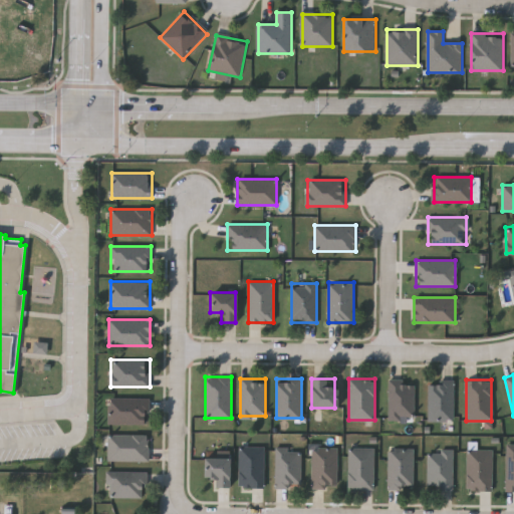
[(389,380),(414,380),(414,418),(389,418),(389,380)]
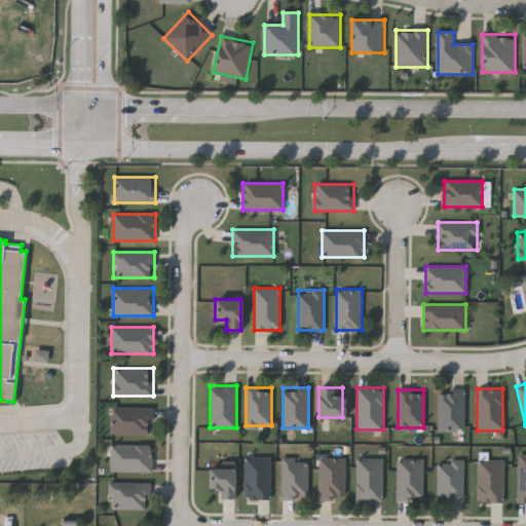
[(463,389),(463,430),(438,430),(438,389),(463,389)]
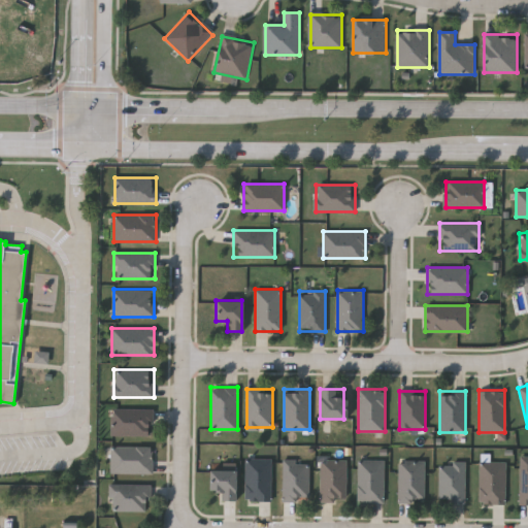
[(111,434),(111,408),(153,408),(153,434),(111,434)]
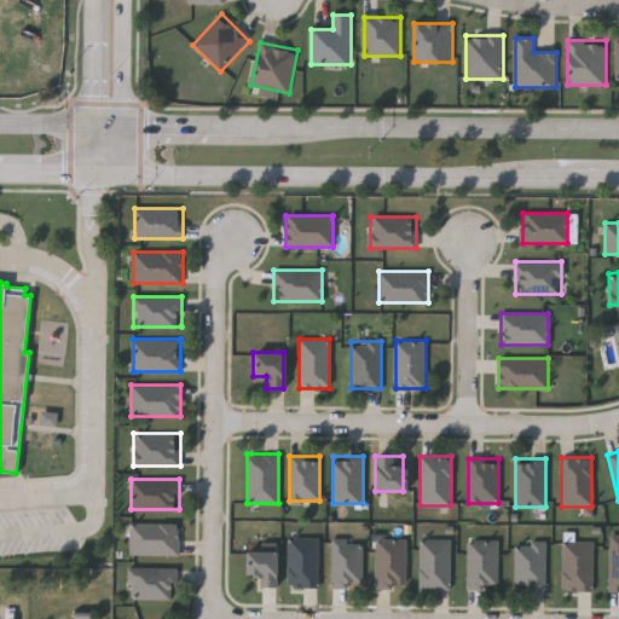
[(131,524),(179,524),(179,554),(131,554),(131,524)]
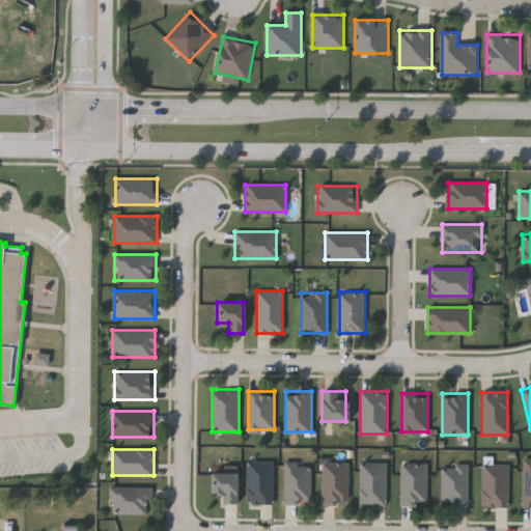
[(247,462),(273,462),(273,503),(247,503),(247,462)]
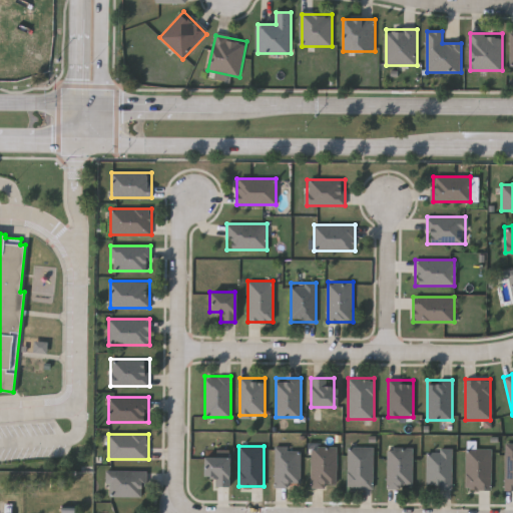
[(373,446),(373,488),(347,488),(347,446),(373,446)]
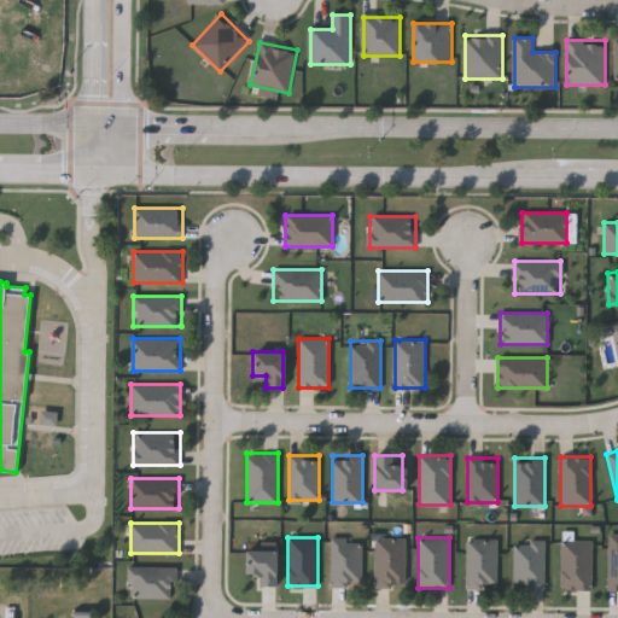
[(406,538),(406,586),(375,586),(375,538),(406,538)]
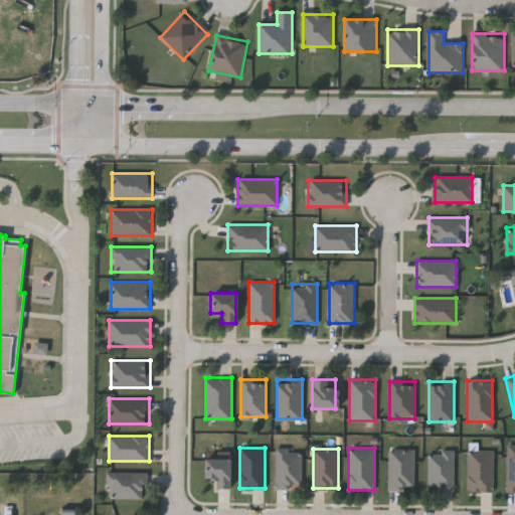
[(302,488),(276,488),(276,450),(302,450),(302,488)]
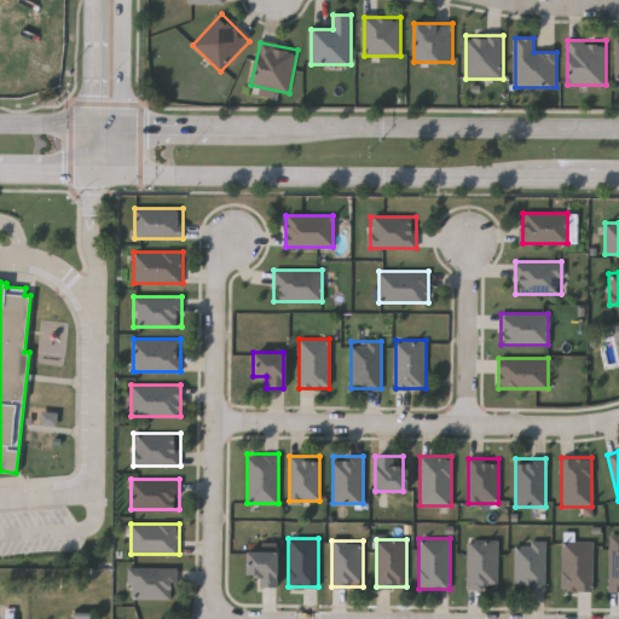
[(498,541),(498,586),(467,586),(467,541),(498,541)]
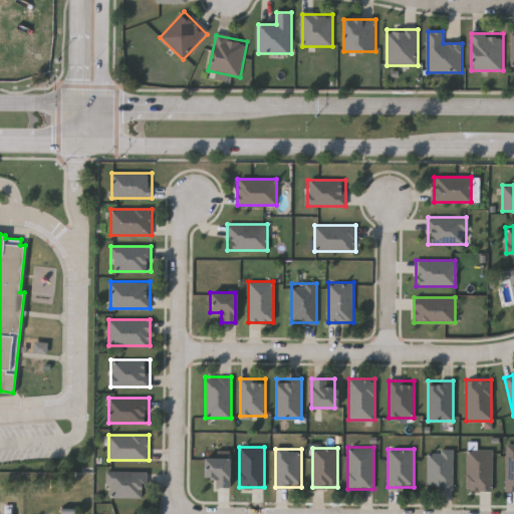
[(466,449),(491,449),(491,489),(466,489),(466,449)]
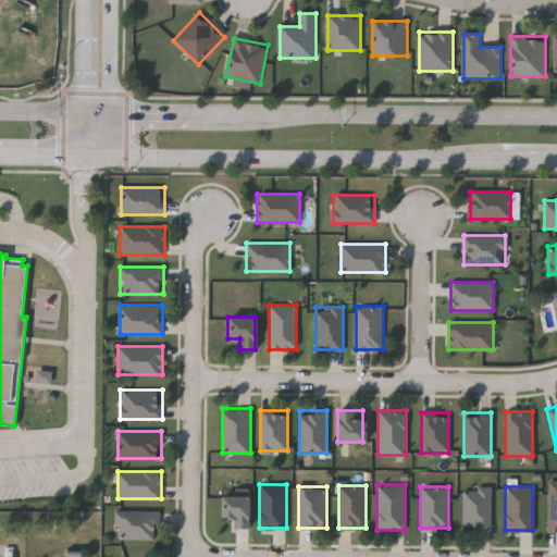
[(463,530),(463,489),(491,489),(491,530),(463,530)]
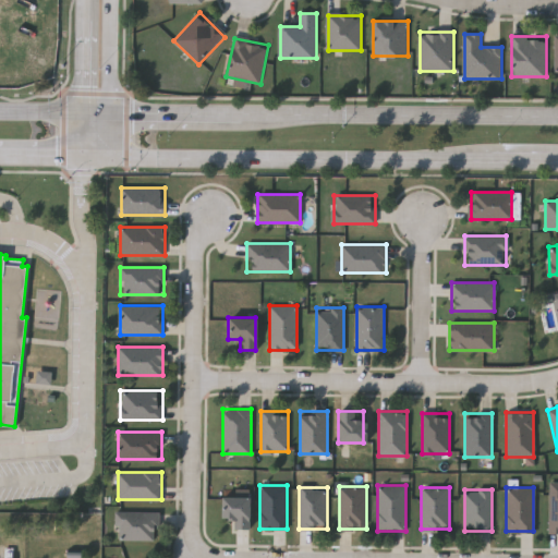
[(249,497),(249,529),(234,529),(234,519),(221,519),(221,497),(249,497)]
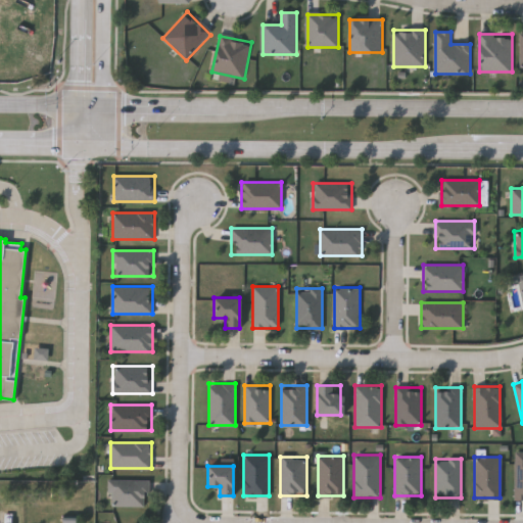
[(109,479),(148,480),(148,507),(108,507),(109,479)]
